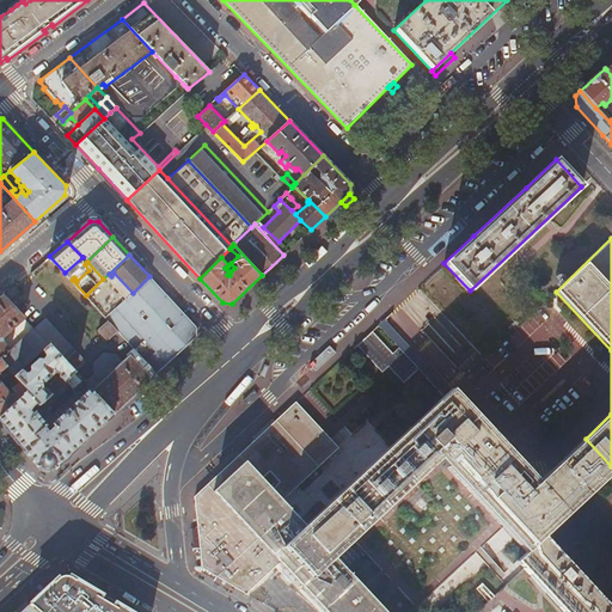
[(105,316),(106,317),(133,293),(114,273),(111,276),(109,274),(103,279),(86,295),(105,316)]
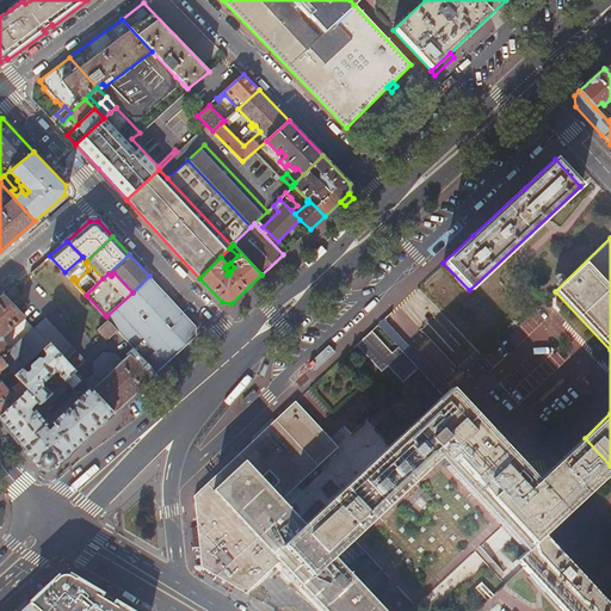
[(135,347),(158,372),(196,335),(196,326),(149,276),(133,292),(106,316),(109,320),(118,329),(135,347)]
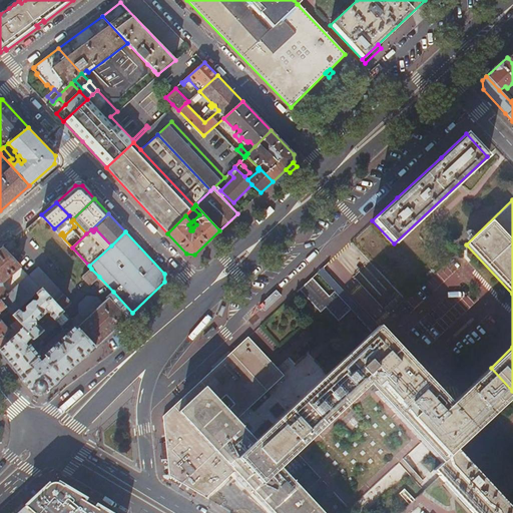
[(10,242),(4,247),(8,252),(14,246),(10,242)]
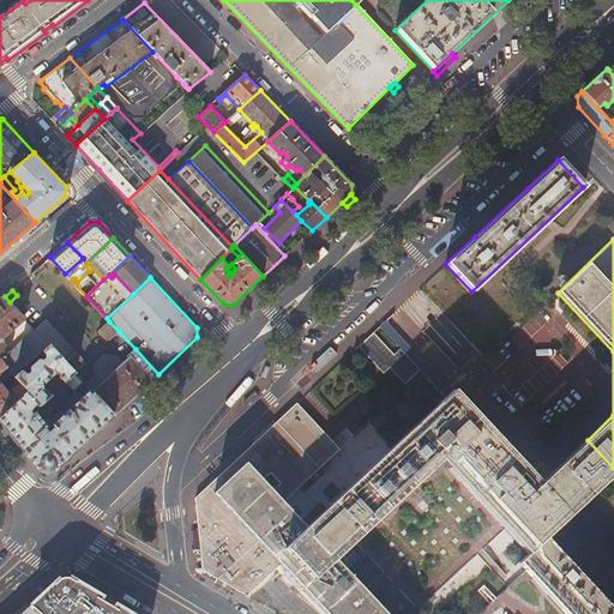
[(10,302),(5,296),(0,300),(0,357),(1,359),(2,361),(11,353),(5,345),(2,339),(25,319),(10,302)]
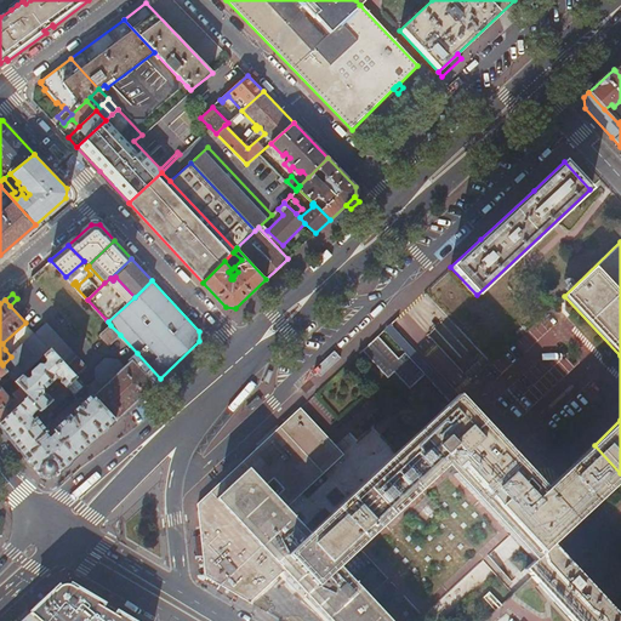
[(67,366),(75,377),(86,368),(78,358),(79,357),(43,318),(32,329),(51,351),(61,362),(67,366)]
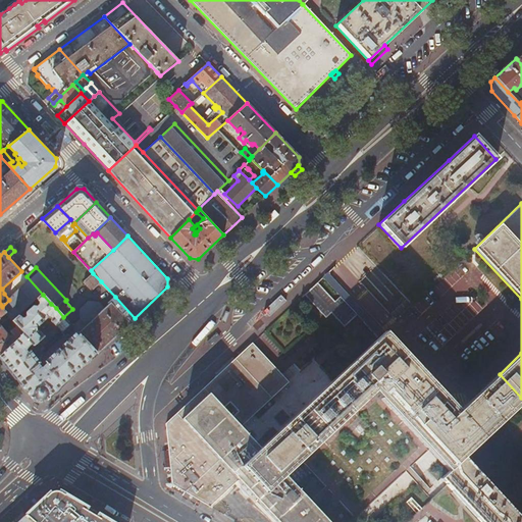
[(37,300),(43,295),(27,276),(21,271),(2,289),(4,294),(9,300),(2,307),(10,317),(12,318),(14,321),(19,316),(37,300)]
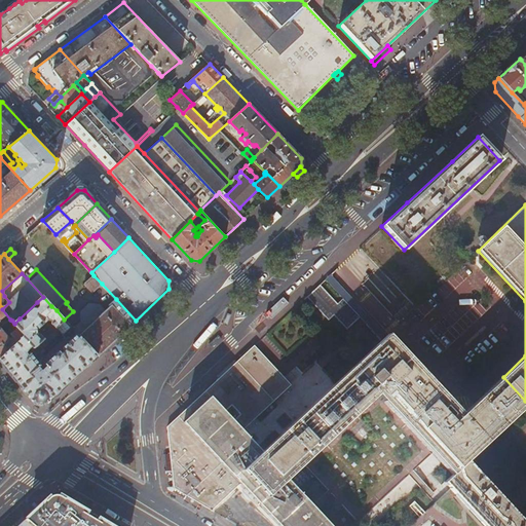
[(330,274),(326,278),(343,298),(344,297),(362,315),(360,316),(382,341),(387,337),(330,274)]
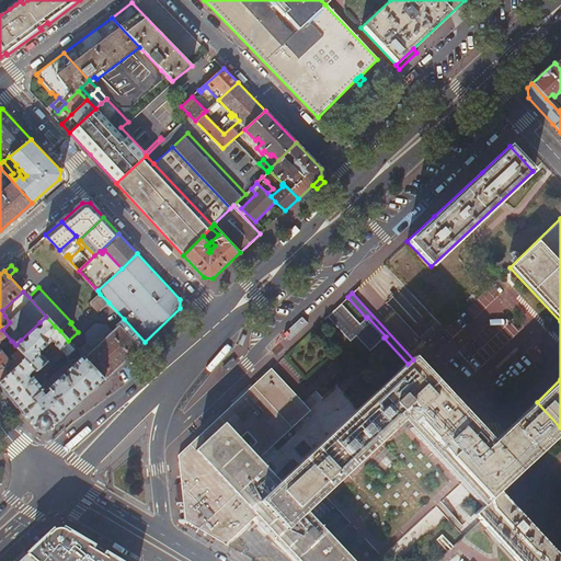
[(100,310),(109,302),(100,294),(94,298),(91,301),(100,310)]
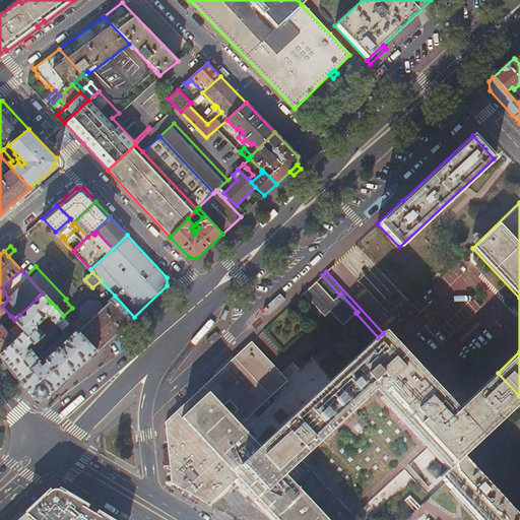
[(310,286),(304,293),(323,314),(330,308),(342,321),(346,318),(348,320),(355,313),(358,312),(340,294),(339,295),(333,300),(316,280),(310,286)]
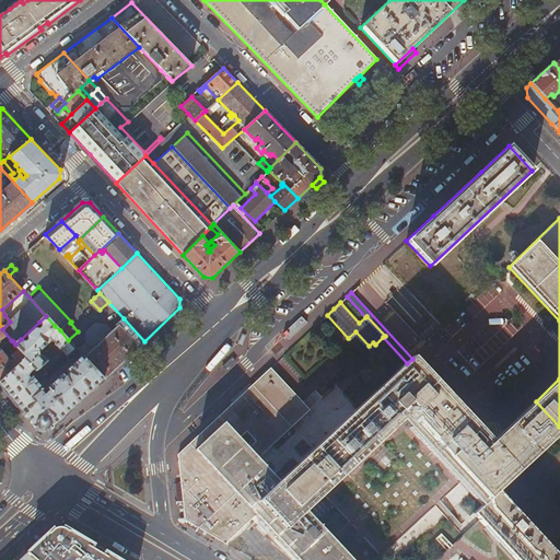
[(0,382),(24,411),(43,391),(44,387),(45,378),(42,375),(36,381),(34,378),(33,377),(31,377),(30,378),(27,376),(35,370),(37,371),(38,371),(48,362),(42,354),(42,351),(54,340),(57,342),(56,345),(68,357),(77,349),(68,340),(60,330),(55,326),(46,316),(39,322),(43,325),(43,327),(41,330),(36,329),(30,336),(30,341),(27,342),(24,342),(21,339),(15,345),(27,359),(0,382)]
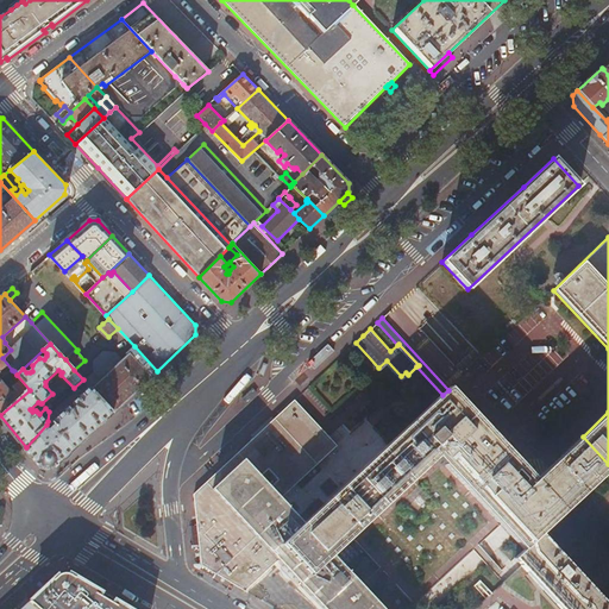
[(94,372),(85,381),(93,390),(113,412),(157,371),(135,346),(127,353),(130,356),(125,360),(117,352),(104,351),(94,360),(94,372)]
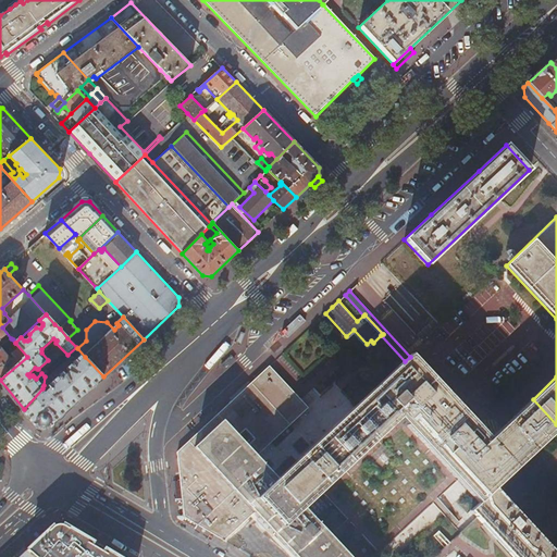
[(11,338),(2,327),(1,325),(0,325),(0,348),(4,346),(2,344),(0,345),(0,339),(1,341),(5,337),(8,341),(11,338)]
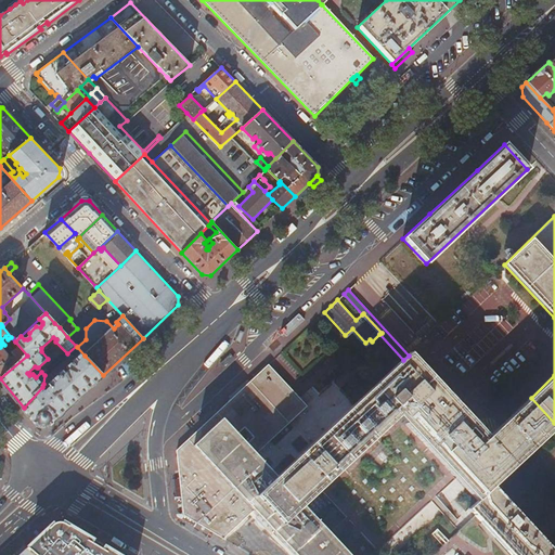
[(27,356),(15,341),(8,346),(13,352),(12,352),(15,356),(12,359),(4,349),(7,347),(4,345),(0,347),(0,378),(27,356)]
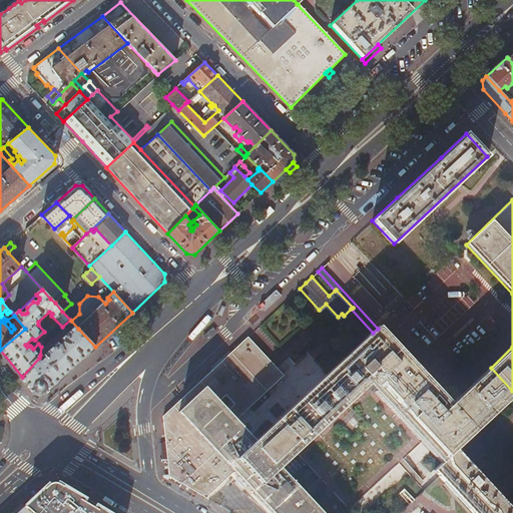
[(45,394),(95,347),(78,329),(71,321),(70,320),(62,327),(66,331),(68,329),(70,332),(62,339),(62,341),(62,342),(60,344),(59,343),(58,343),(47,354),(46,355),(46,356),(47,358),(44,360),(40,355),(39,358),(22,377),(36,394),(38,396),(39,396),(42,396),(45,394)]
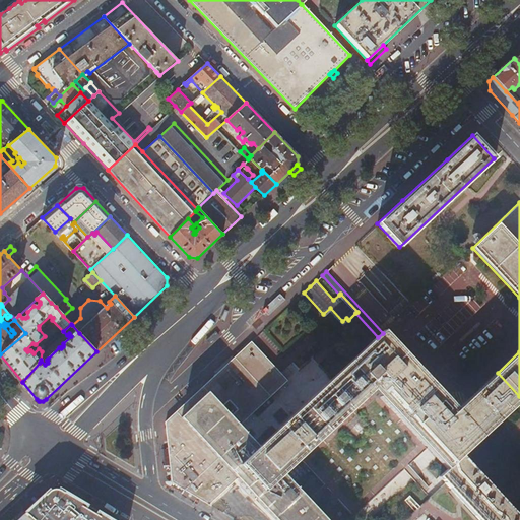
[(459,409),(385,331),(383,333),(378,337),(262,448),(242,428),(289,382),(252,342),(203,388),(177,413),(242,480),(278,519),(328,519),(287,476),(325,442),(375,495),(428,446),(448,467),(440,475),(481,519),(519,519),(519,514),(463,454),(519,399),(519,396),(498,373),(459,409)]
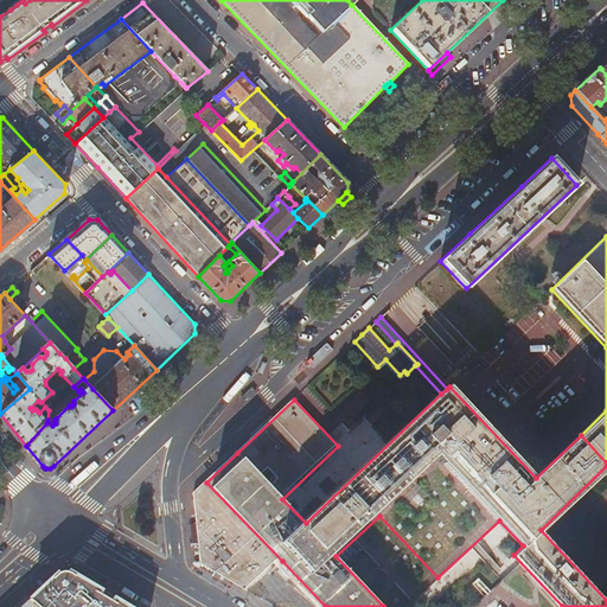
[(282,561),(206,483),(195,493),(202,567),(221,577),(244,592),(246,590),(282,561)]
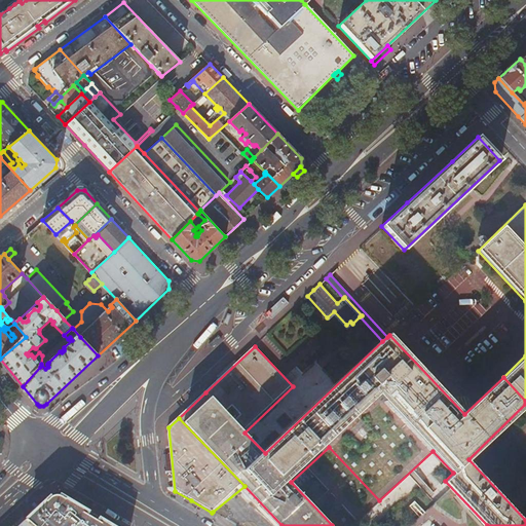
[(41,504),(26,519),(34,525),(113,525),(107,522),(101,519),(62,495),(49,497),(41,504)]
